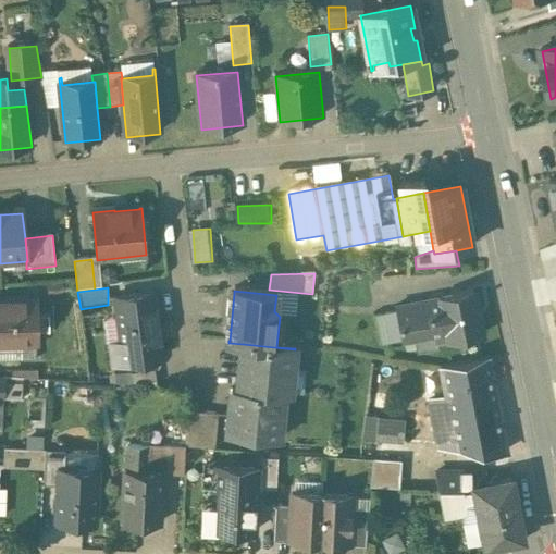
[(474,292),(439,299),(439,300),(447,343),(447,344),(483,336),(474,292)]
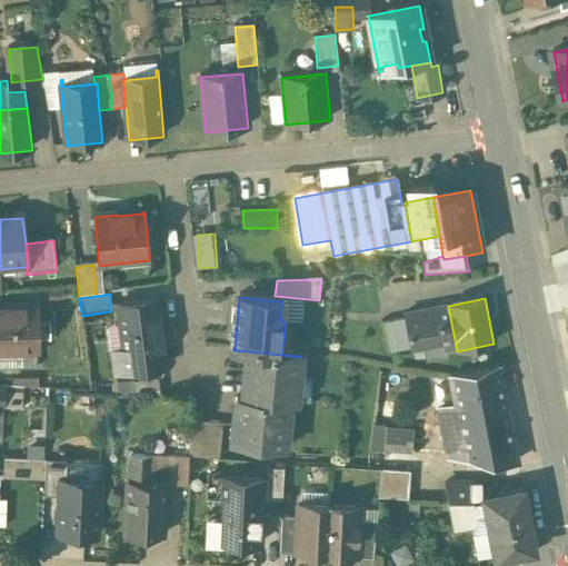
[(157,300),(118,306),(125,353),(113,354),(116,375),(166,369),(163,347),(157,300)]
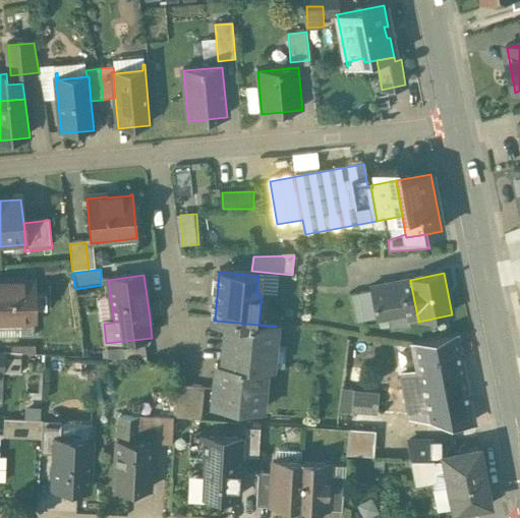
[(410,281),(389,285),(390,289),(371,292),(377,321),(406,314),(407,323),(418,321),(410,281)]
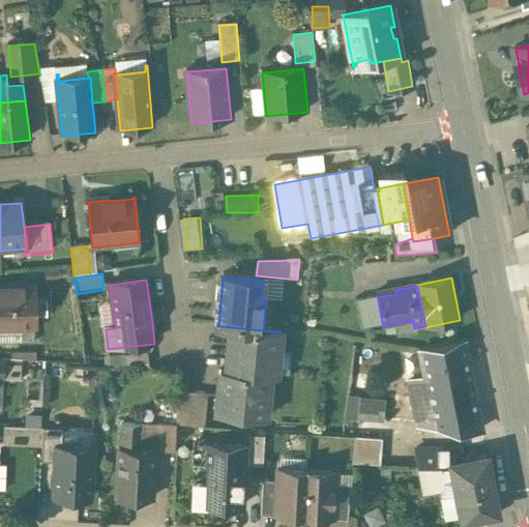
[(33,288),(0,288),(0,328),(34,328),(33,288)]
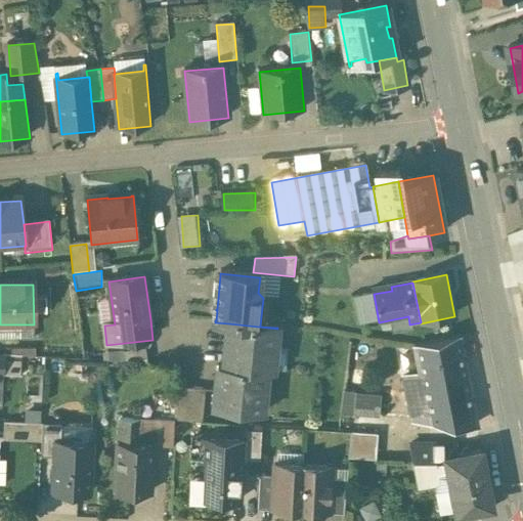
[(277,329),(228,323),(223,368),(266,373),(272,373),(273,371),(269,371),(271,348),(275,348),(277,329)]
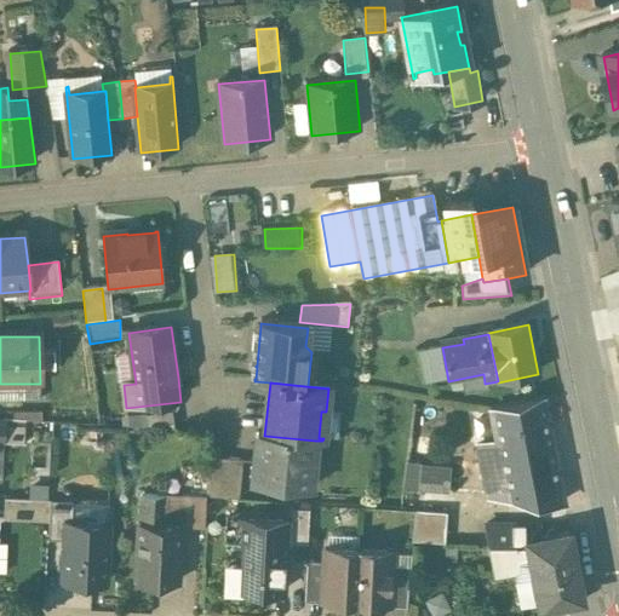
[(544,403),(492,413),(498,444),(509,500),(563,505),(544,403)]
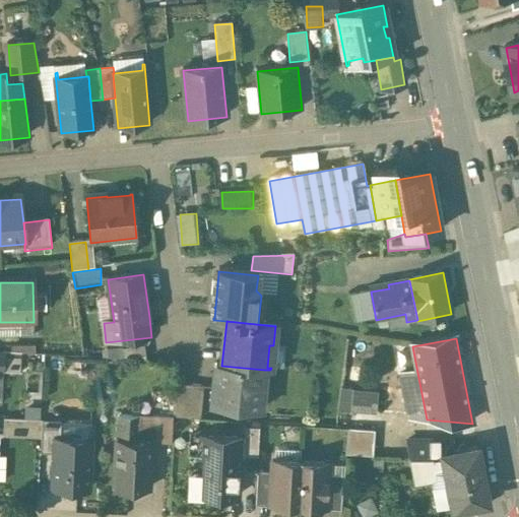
[(144,347),(122,350),(123,361),(146,362),(144,347)]
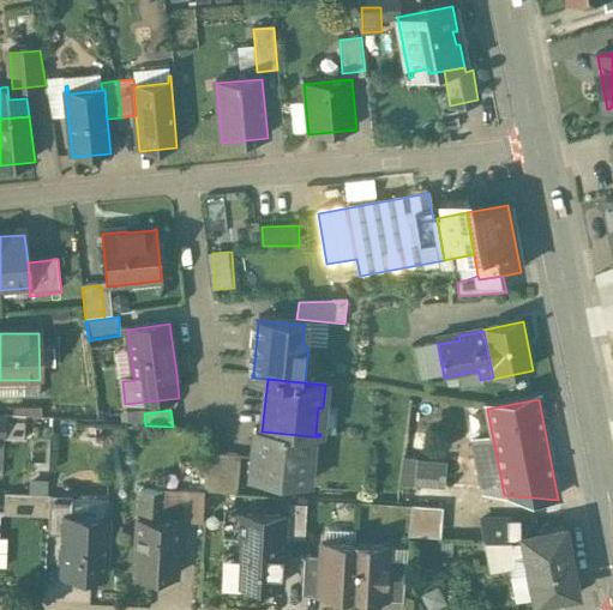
[(312,436),(262,432),(256,430),(251,481),(308,485),(308,483),(304,483),(306,458),(311,458),(312,436)]
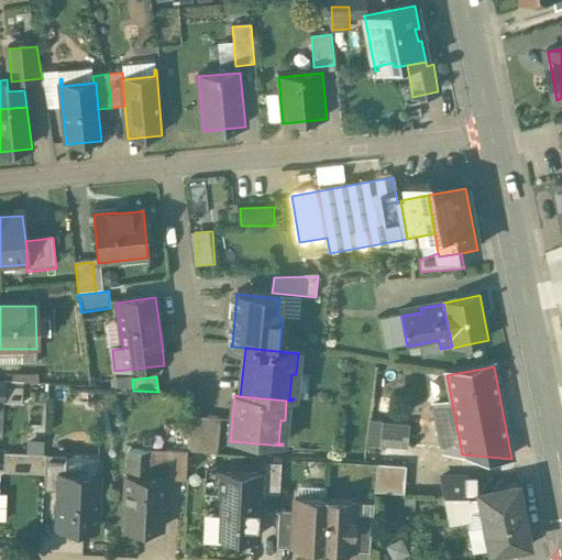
[(452,404),(432,408),(442,453),(462,454),(452,404)]
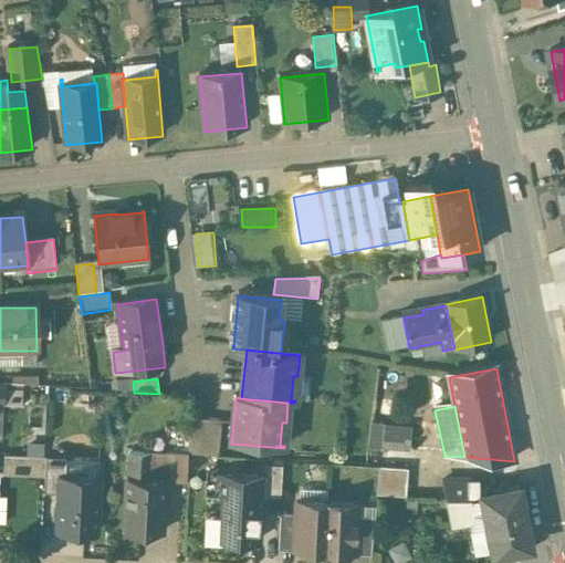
[(221,421),(190,419),(188,455),(188,456),(218,457),(221,421)]
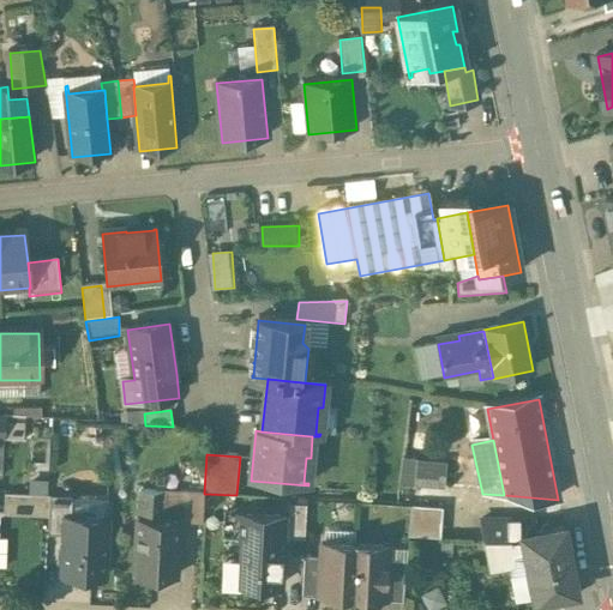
[(450,487),(450,459),(403,459),(403,487),(450,487)]
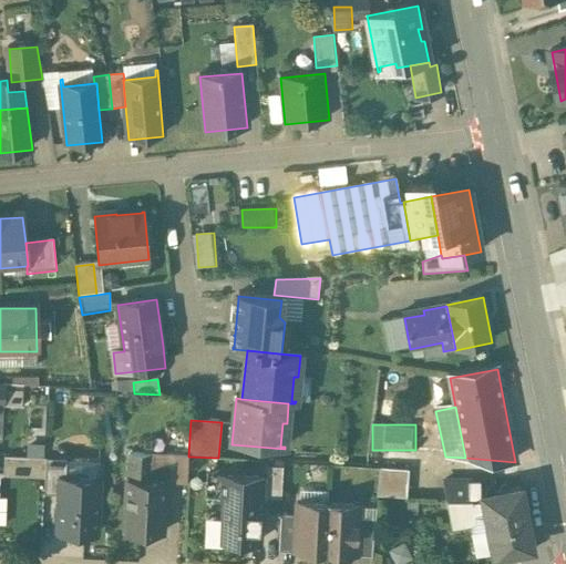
[(152,455),(130,454),(127,481),(151,482),(152,455)]
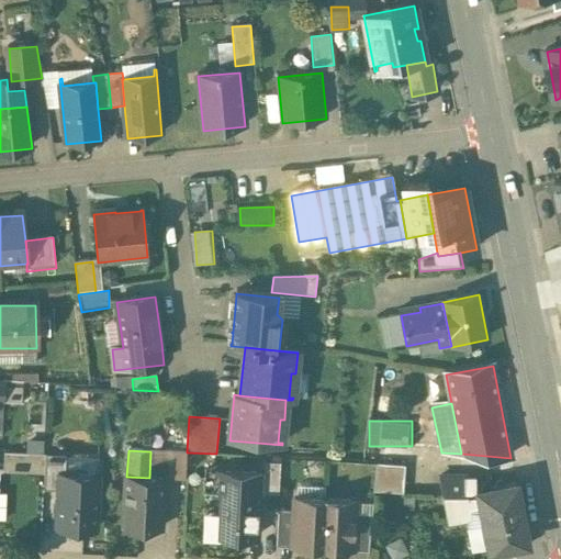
[(187,451),(164,450),(163,472),(169,472),(169,480),(186,480),(187,453),(187,451)]
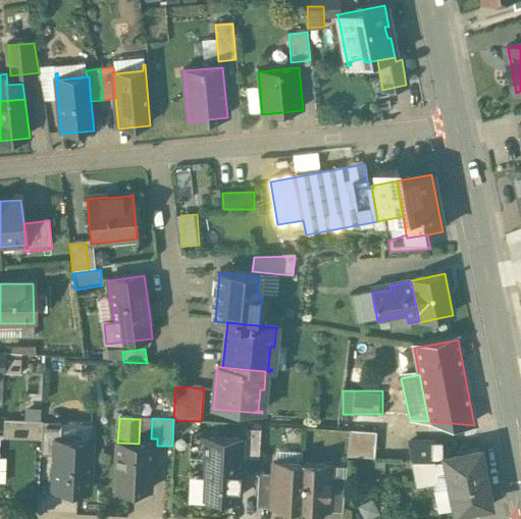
[(42,422),(4,421),(3,439),(42,442),(42,422)]
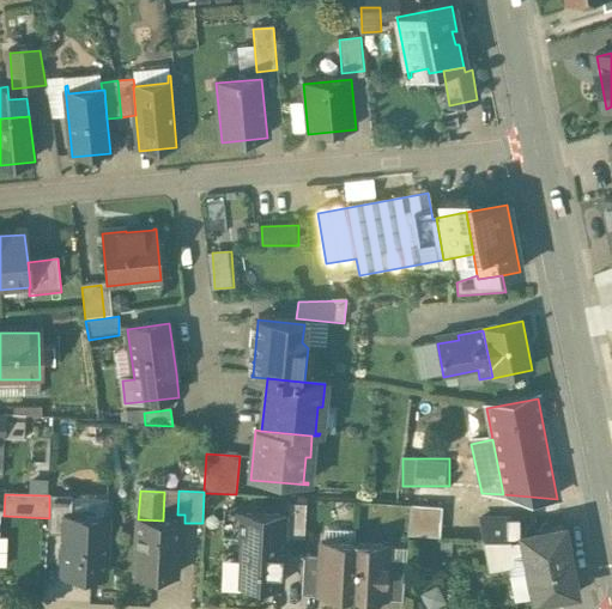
[(304,540),(306,505),(289,504),(288,539),(304,540)]
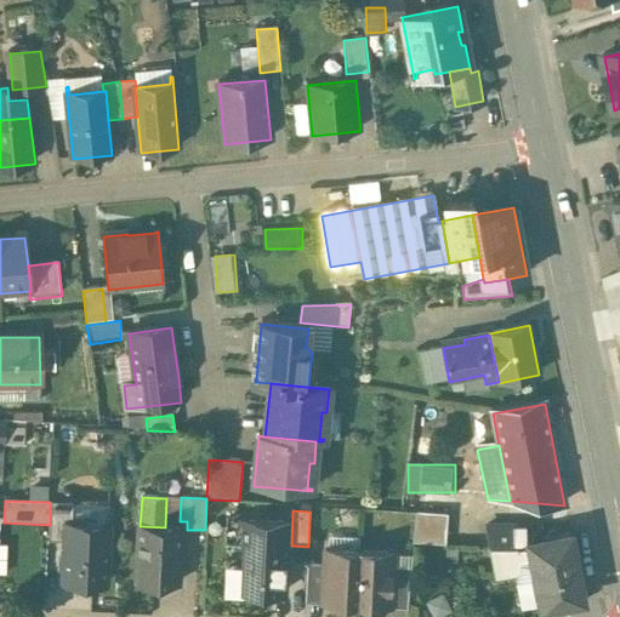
[(448,515),(416,513),(414,544),(447,547),(448,515)]
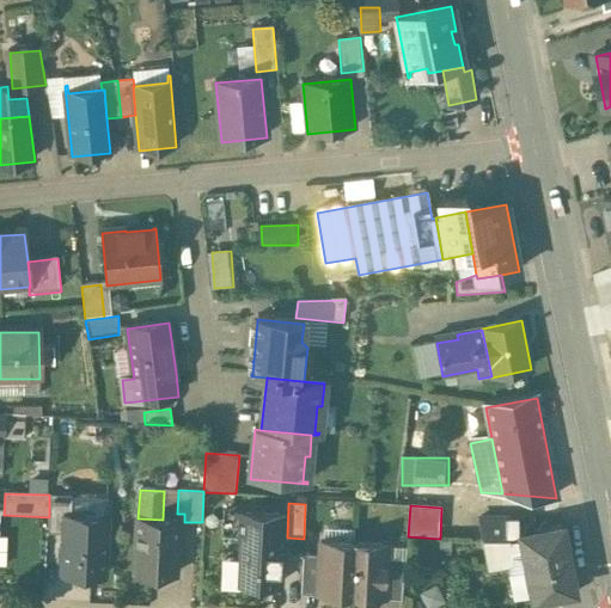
[(69,517),(67,517),(65,572),(107,573),(109,519),(93,517),(69,517)]
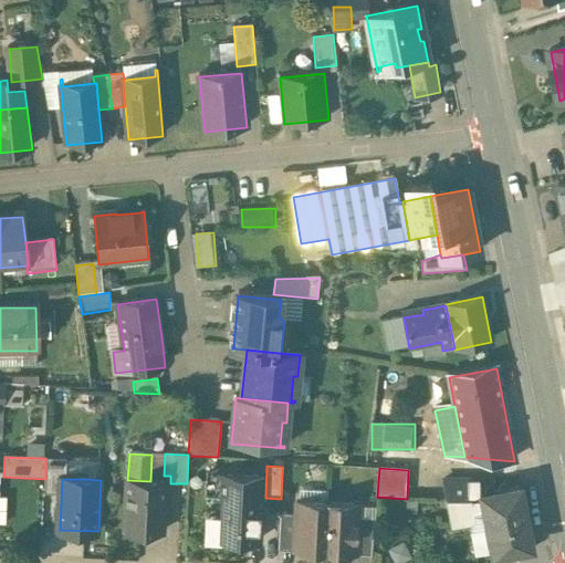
[(127,480),(126,480),(124,531),(163,533),(165,481),(150,481),(127,480)]
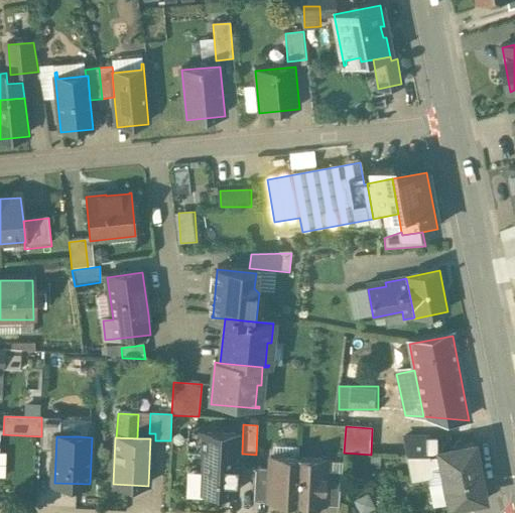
[(444,439),(404,437),(407,452),(410,471),(441,467),(438,453),(446,452),(444,439)]
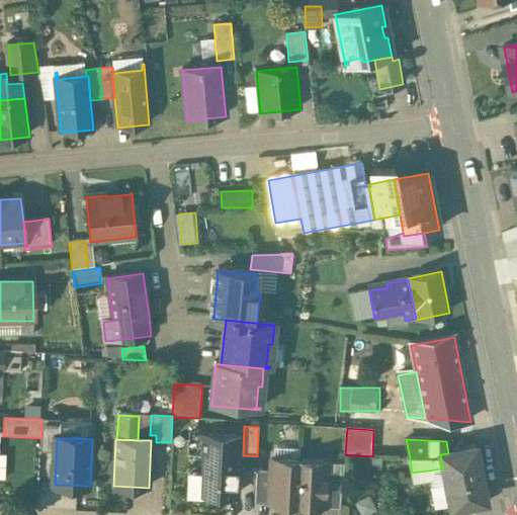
[(448,453),(440,454),(443,468),(451,510),(472,506),(472,509),(486,506),(486,503),(487,503),(477,447),(448,453)]
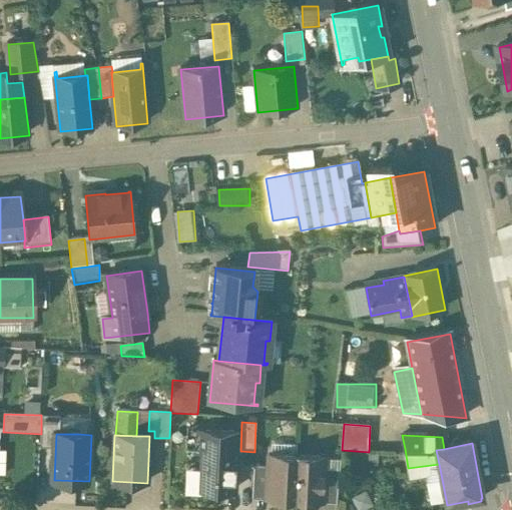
[(236,450),(202,449),(201,471),(200,489),(204,489),(234,490),(236,450)]
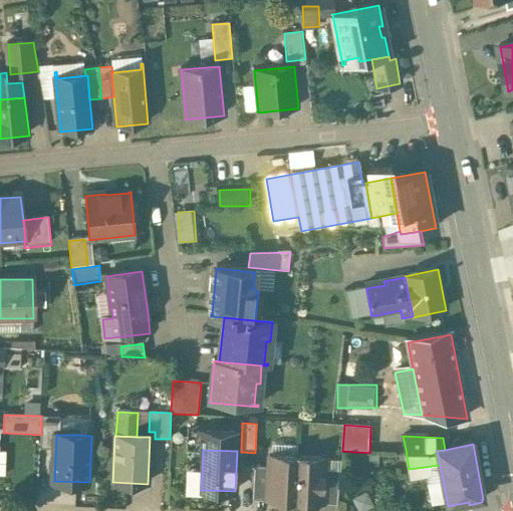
[(297,458),(269,457),(268,468),(267,500),(268,500),(287,501),(287,503),(295,503),(297,458)]
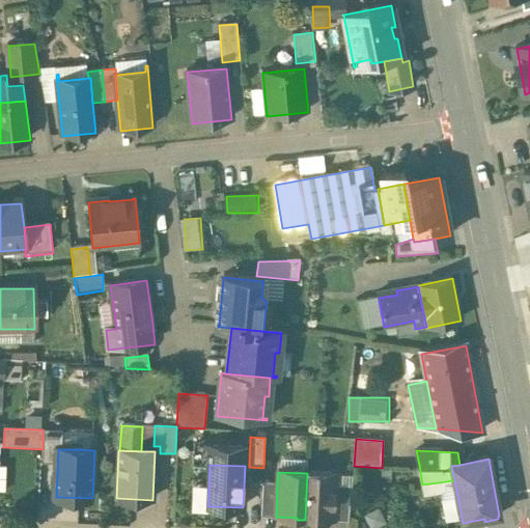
[(336,475),(307,473),(305,520),(312,520),(312,518),(332,519),(334,519),(335,485),(336,475)]
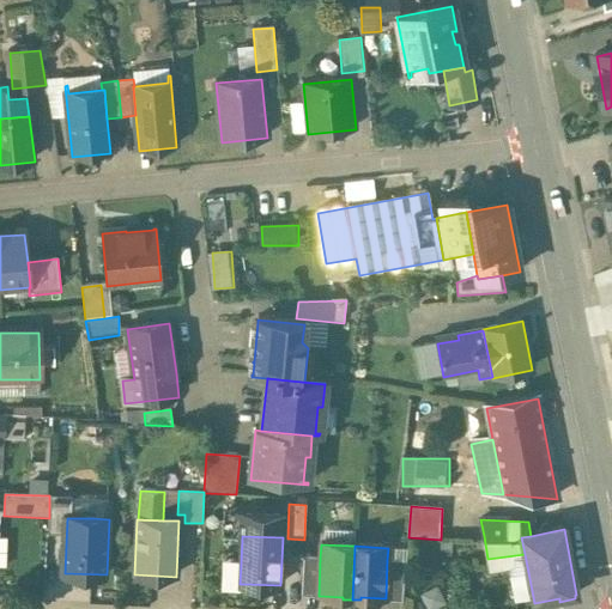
[(320,558),(303,556),(302,597),(320,597),(320,596),(319,596),(320,558)]
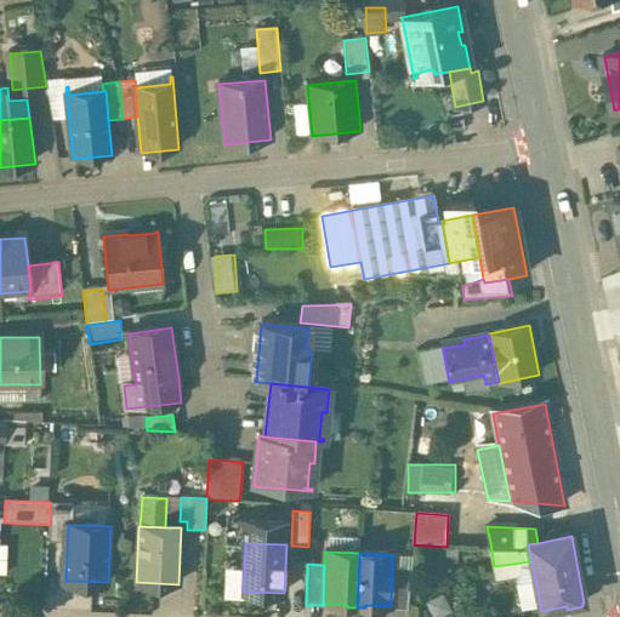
[(411,569),(392,567),(391,606),(388,606),(388,609),(408,610),(411,569)]
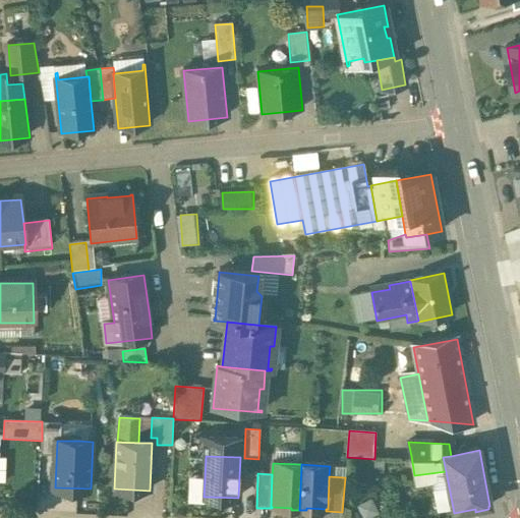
[(205,478),(190,478),(189,499),(193,504),(207,504),(208,497),(204,497),(205,478)]
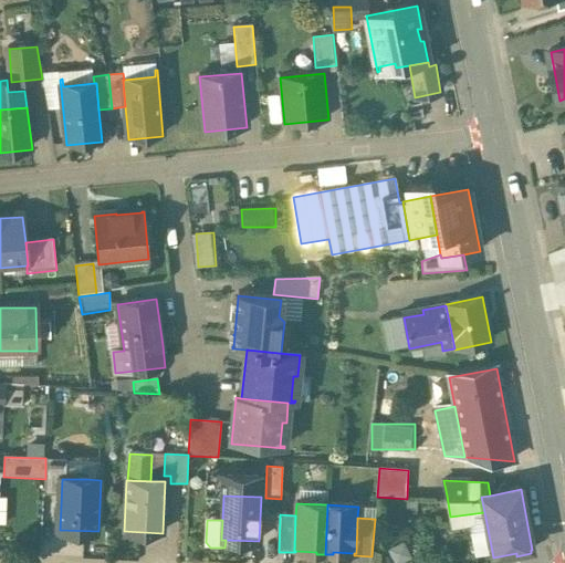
[(86,554),(87,535),(58,534),(56,553),(86,554)]
